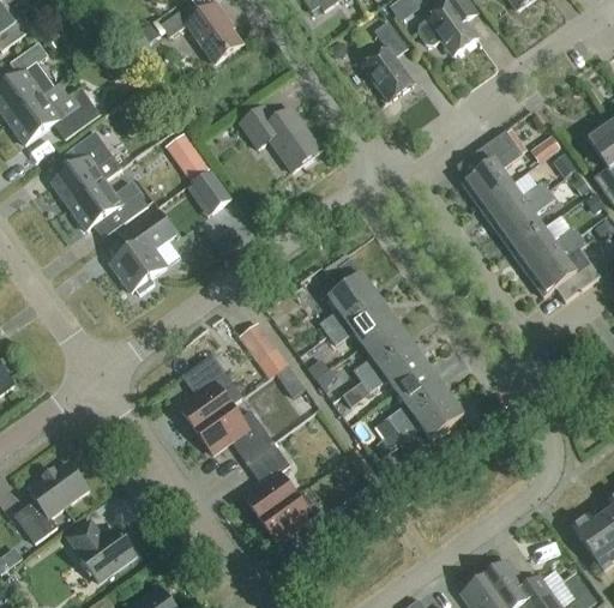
[(305,0),(312,10),(319,4),(324,11),(339,0),(305,0)]
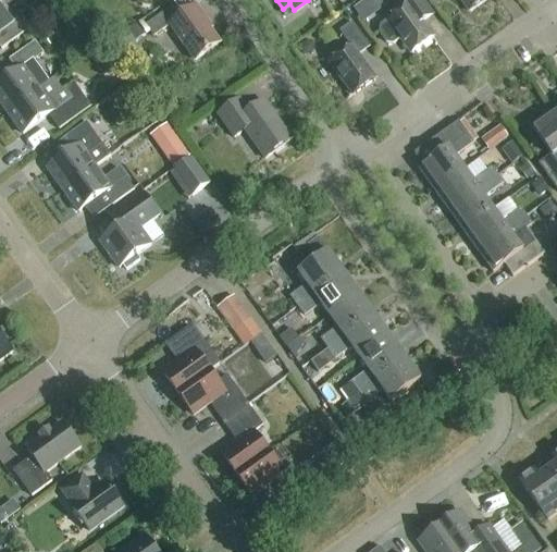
[(369,16),(388,1),(387,0),(363,0),(359,3),(369,16)]
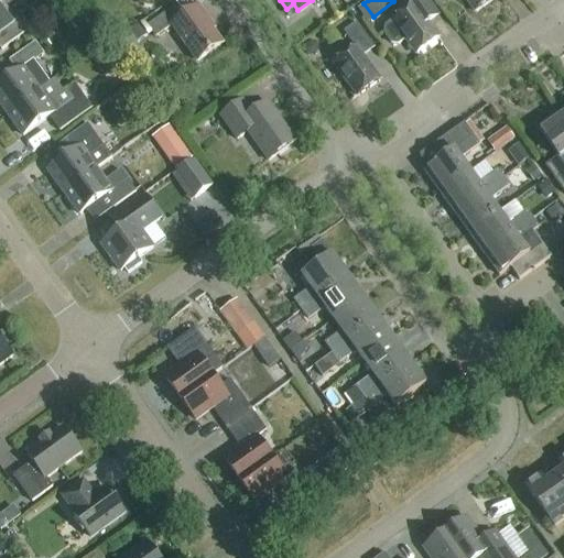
[(403,0),(408,6),(384,22),(382,31),(390,41),(398,41),(407,35),(418,50),(438,34),(429,20),(440,12),(431,0),(403,0)]
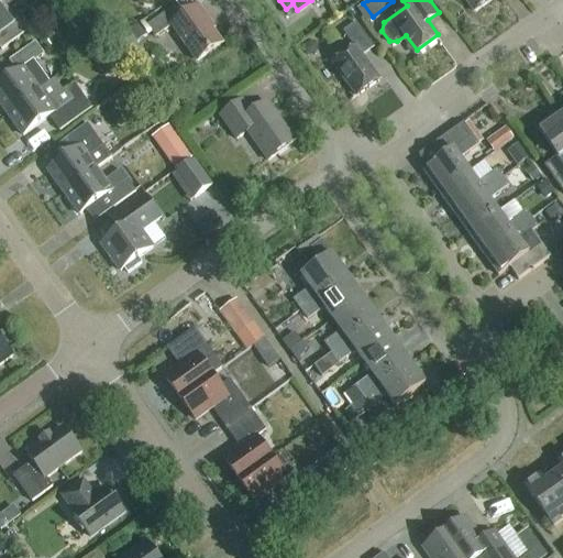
[(186,12),(178,1),(148,22),(156,34),(173,22),(198,57),(223,40),(207,18),(209,15),(199,2),(186,12)]
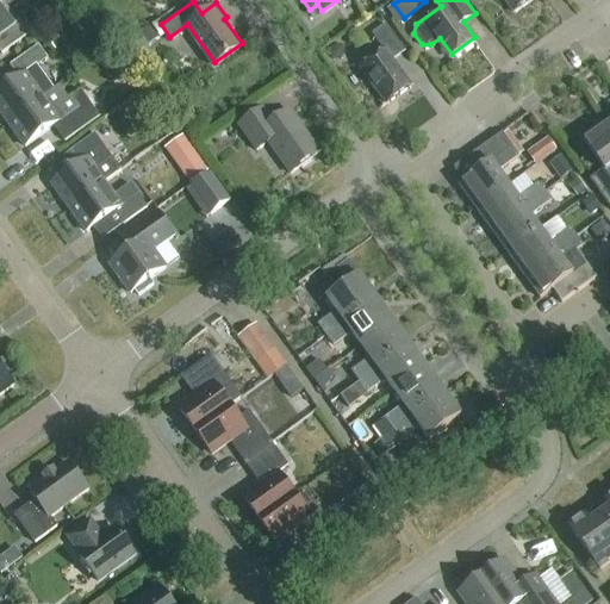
[(0,29),(0,47),(1,49),(30,29),(20,16),(0,29)]
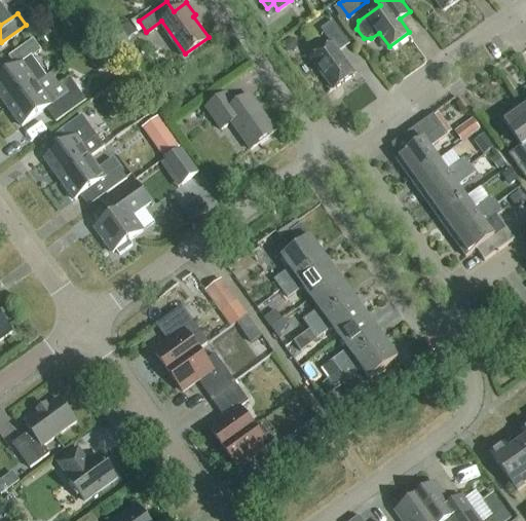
[(334,85),(354,71),(338,48),(349,40),(333,16),(321,25),(332,40),(312,54),(334,85)]
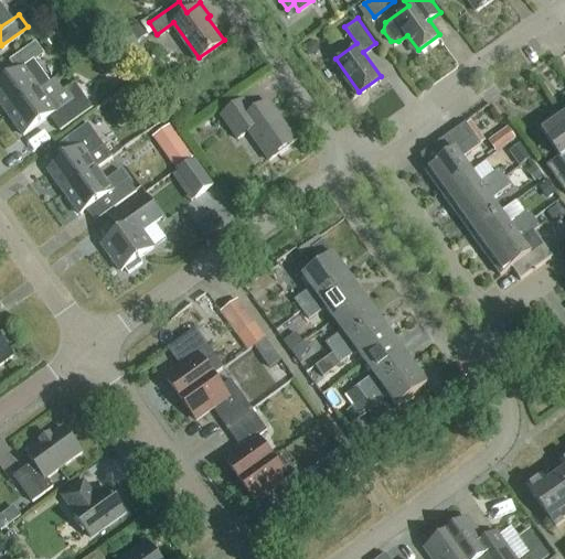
[(0,97),(7,108),(49,78),(33,56),(44,49),(35,36),(9,55),(18,67),(0,79),(0,97)]
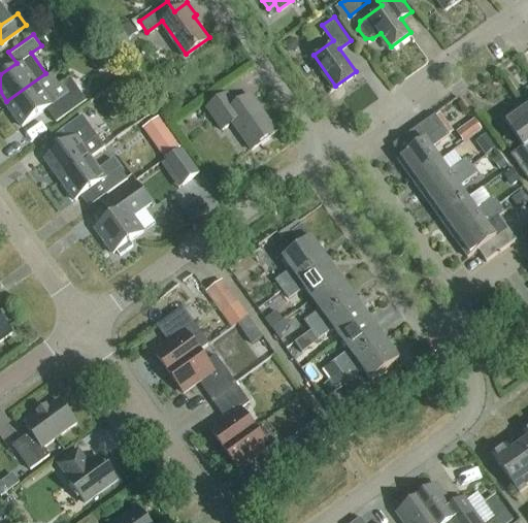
[(45,73),(6,101),(22,122),(46,104),(57,119),(86,97),(69,75),(59,83),(51,70),(46,74),(45,73)]
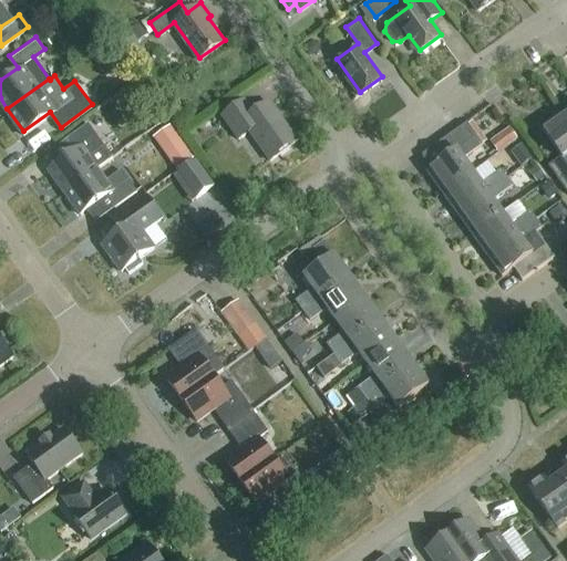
[(253,110),(244,97),(222,113),(238,137),(250,128),(270,157),(298,137),(269,97),(253,110)]
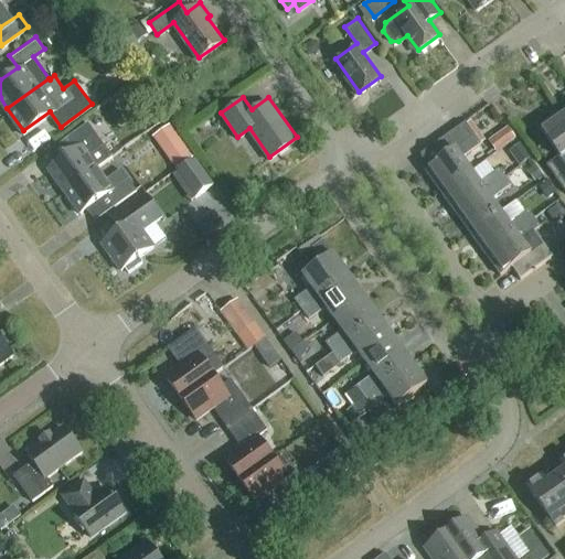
[(564,115),(561,108),(540,124),(560,152),(545,162),(564,190),(564,115)]
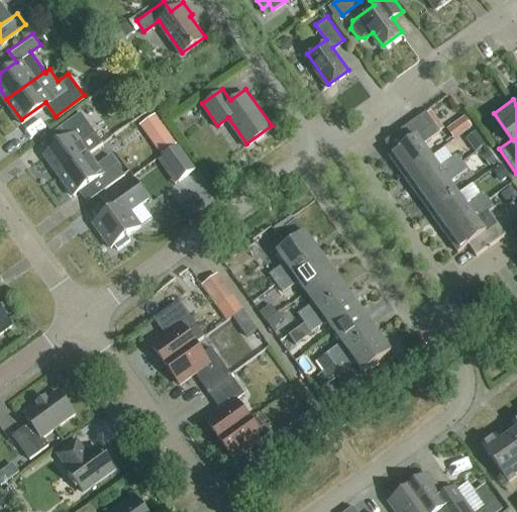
[(422,141),(440,128),(426,109),(394,132),(402,143),(389,154),(403,173),(430,152),(422,141)]
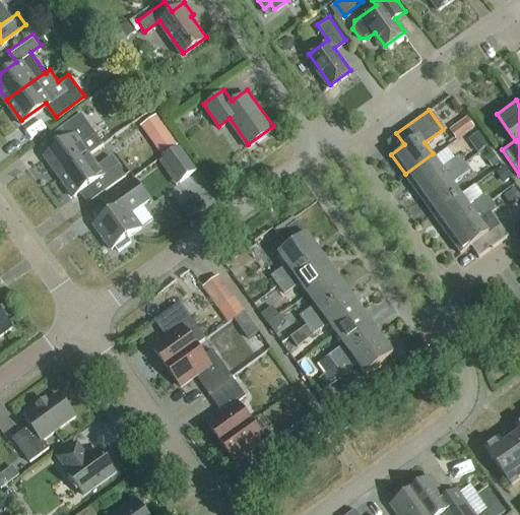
[(89,151),(103,142),(80,111),(59,125),(67,136),(45,152),(59,173),(89,151)]
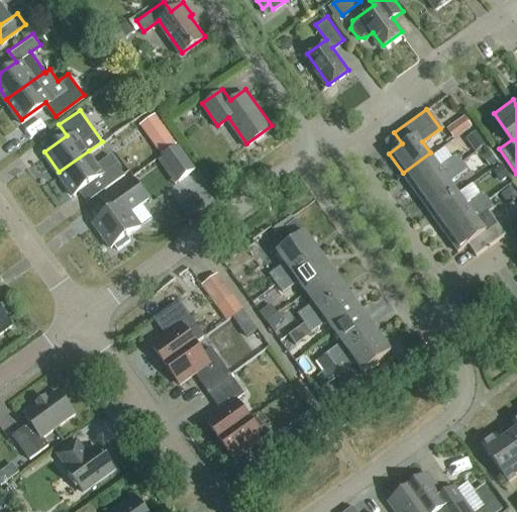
[(148,122),(167,148),(184,137),(166,111),(148,122)]
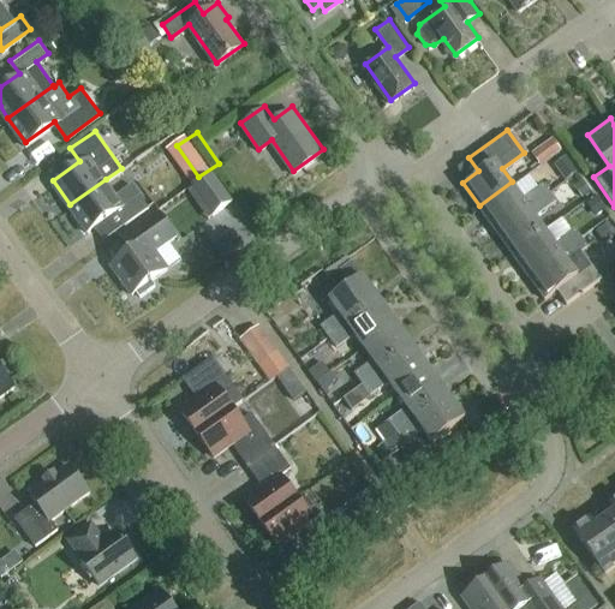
[(538,161),(560,145),(551,133),(530,149),(538,161)]
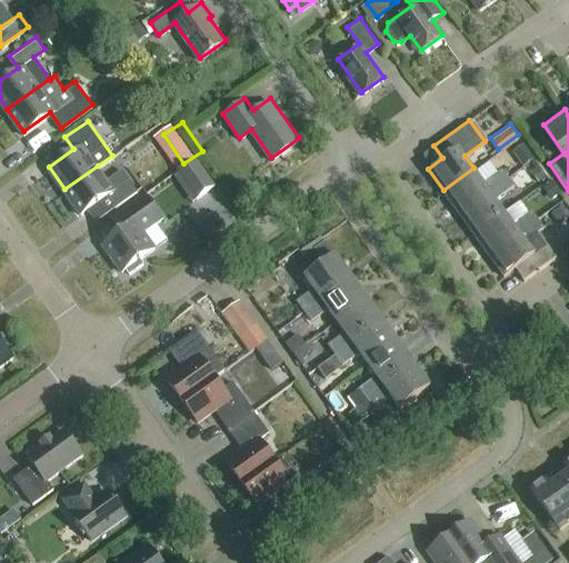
[(192,200),(215,183),(196,158),(175,174),(192,200)]
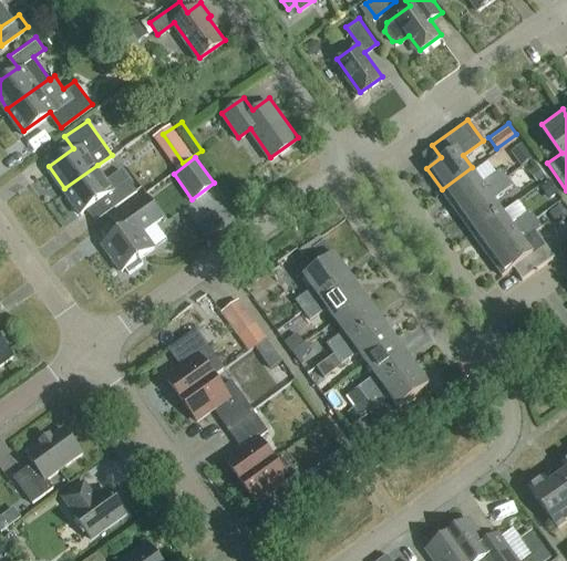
[(536,179),(545,173),(536,162),(528,168),(536,179)]
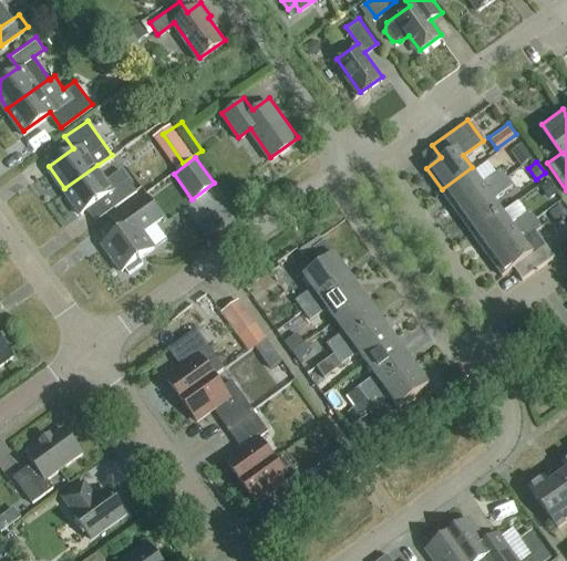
[(136,188),(121,167),(106,177),(98,165),(64,188),(80,210),(105,193),(114,205),(136,188)]
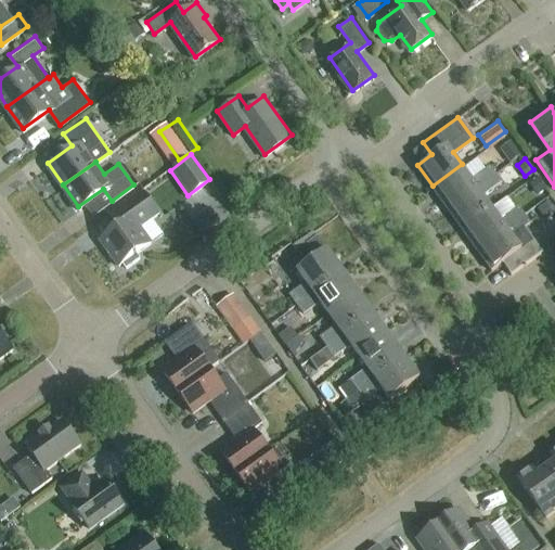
[(448,205),(497,170),(490,162),(470,176),(462,164),(433,186),(448,205)]
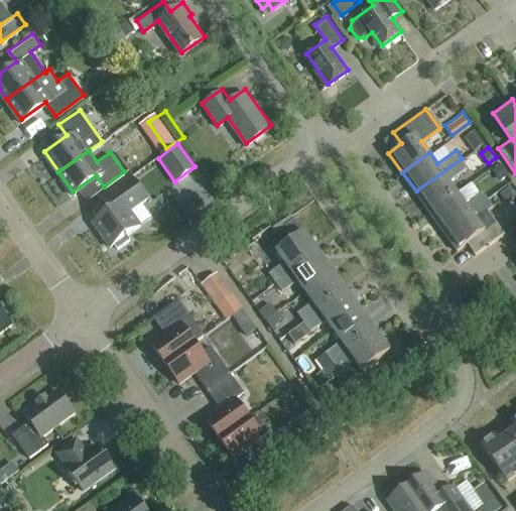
[(429,210),(457,189),(448,178),(467,165),(462,158),(416,190),(429,210)]
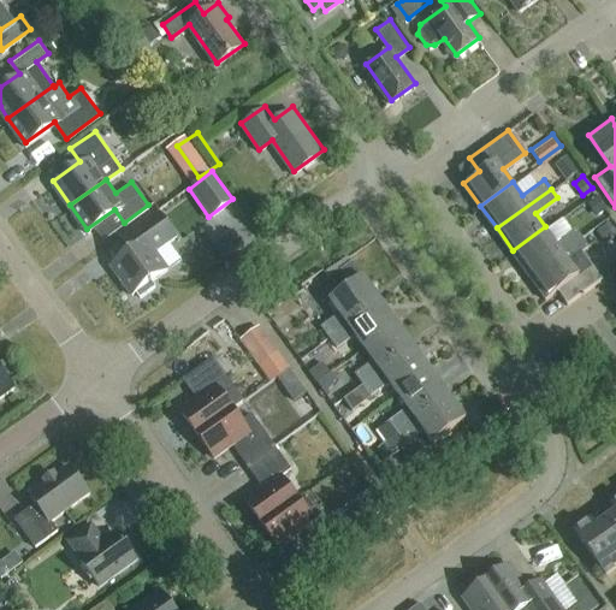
[(141,295),(155,284),(152,279),(169,267),(155,250),(177,235),(160,211),(122,238),(130,250),(112,264),(132,292),(136,290),(141,295)]
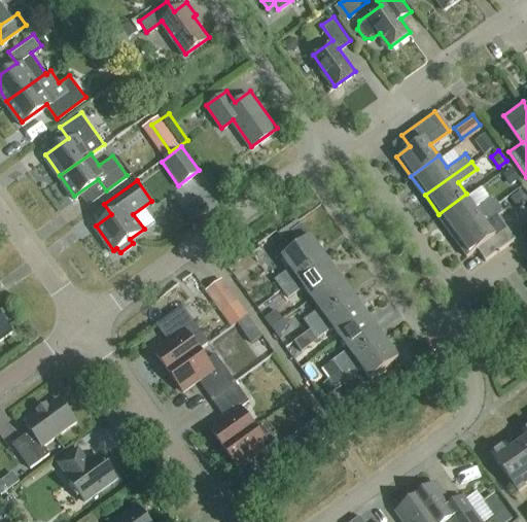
[(453,234),(497,201),(490,189),(486,192),(481,184),(466,194),(438,214),(453,234)]
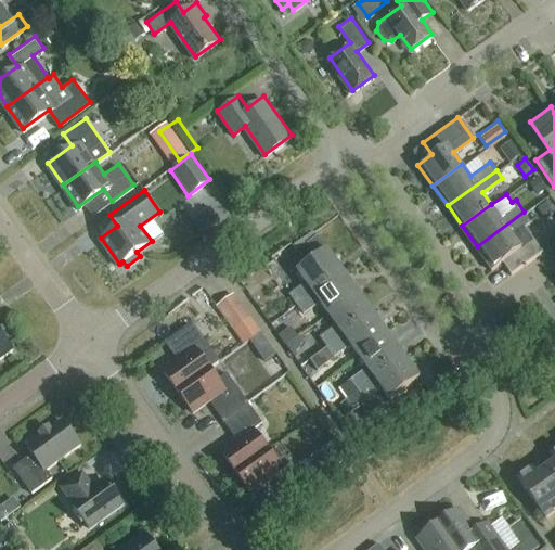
[(537,205),(544,217),(554,208),(554,206),(547,196),(537,205)]
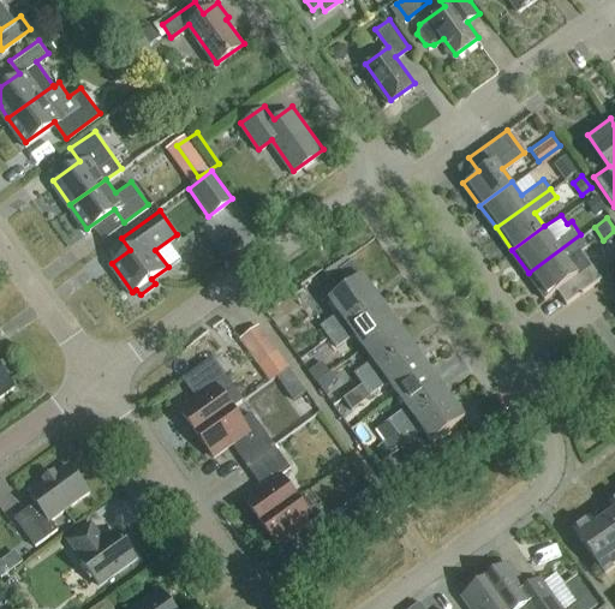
[(232,225),(212,239),(222,255),(243,242),(232,225)]
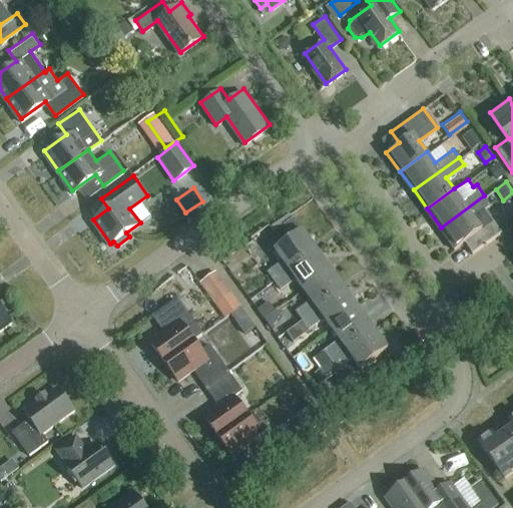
[(484,195),(441,227),(454,246),(464,239),(472,250),(502,229),(485,206),(490,203),(484,195)]
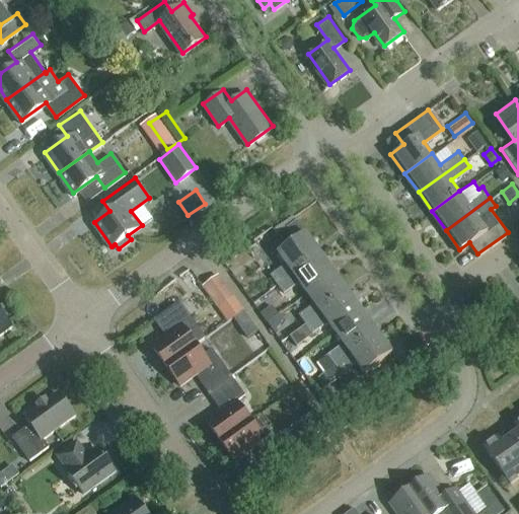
[(277,282),(320,250),(306,230),(278,250),(286,262),(271,273),(277,282)]
